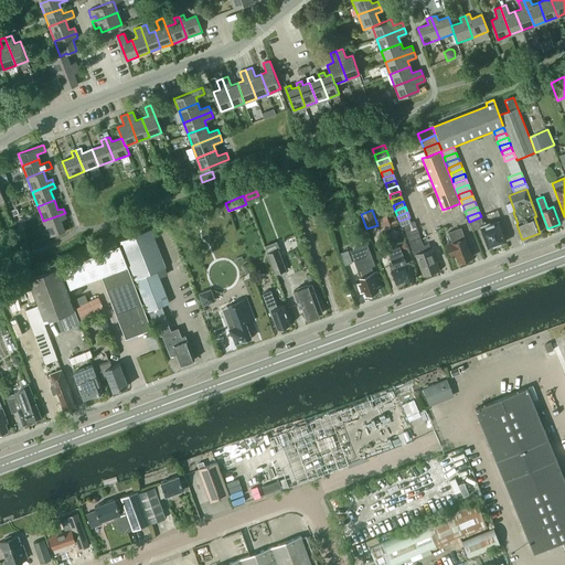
[(65,213),(43,221),(49,237),(65,231),(62,220),(66,217),(65,213)]
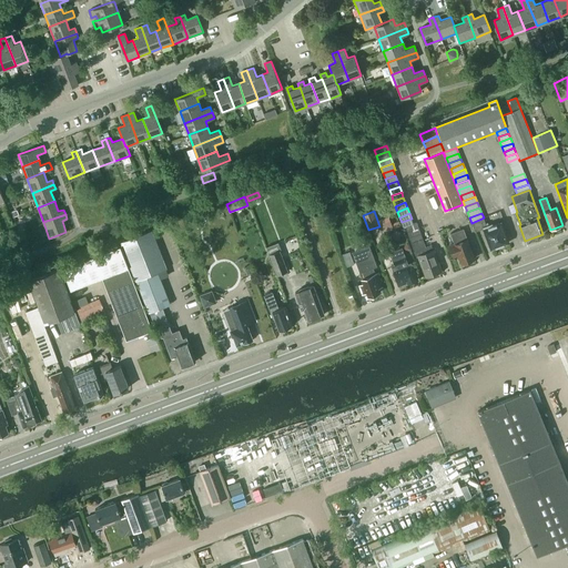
[(388,216),(378,221),(383,233),(393,229),(388,216)]
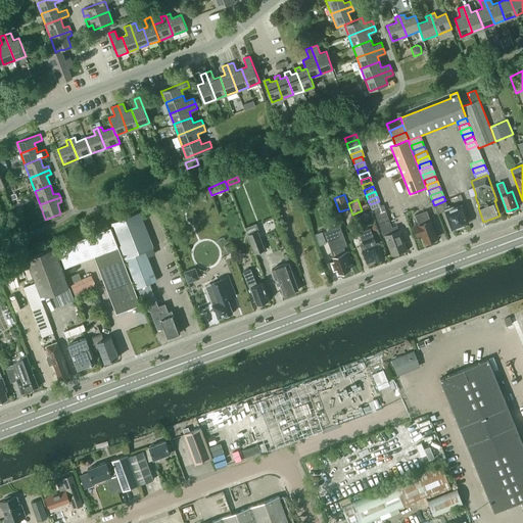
[(371,209),(374,209),(380,206),(379,201),(370,204),(371,209)]
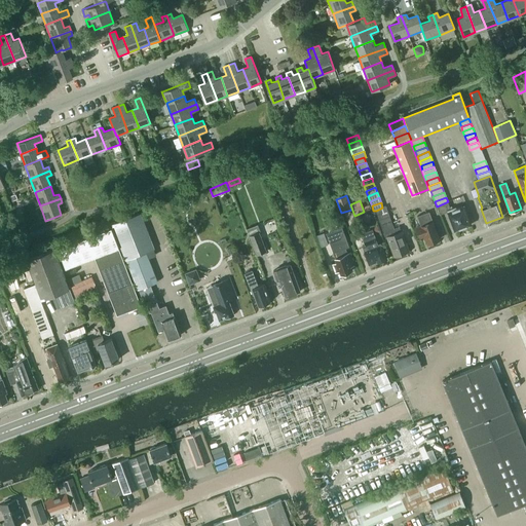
[(448,209),(446,202),(437,207),(439,212),(448,209)]
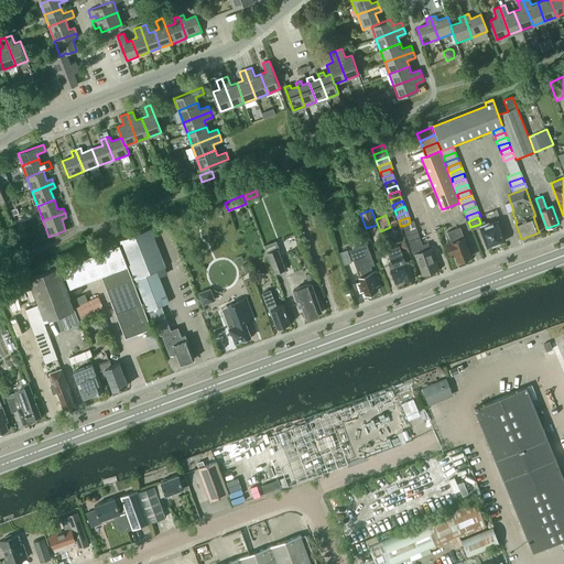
[(405,230),(416,227),(414,221),(410,223),(403,226),(405,230)]
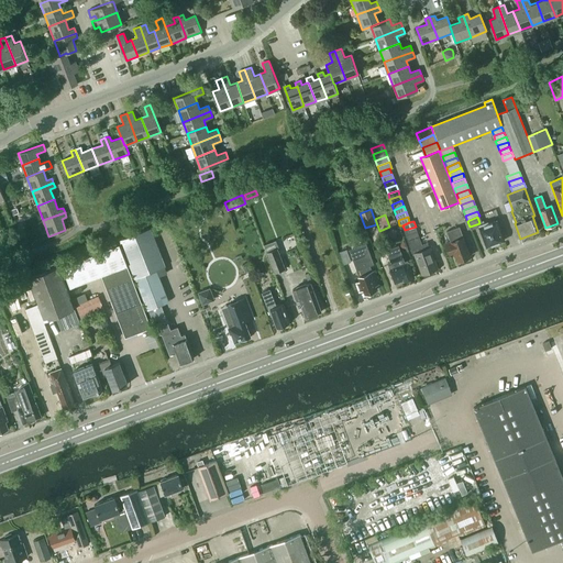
[(486,247),(504,241),(497,221),(488,224),(488,222),(478,225),(486,247)]
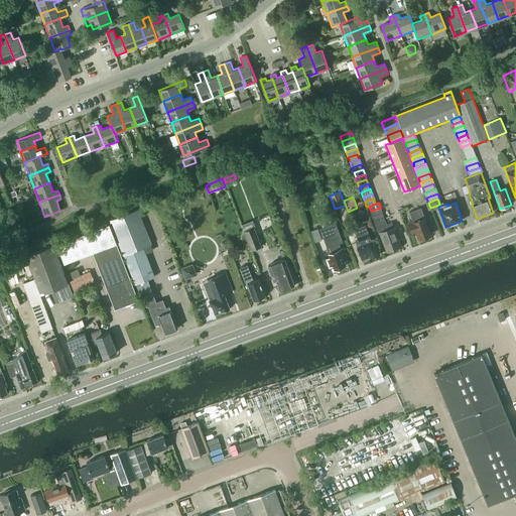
[(372,216),(382,212),(381,208),(371,211),(372,216)]
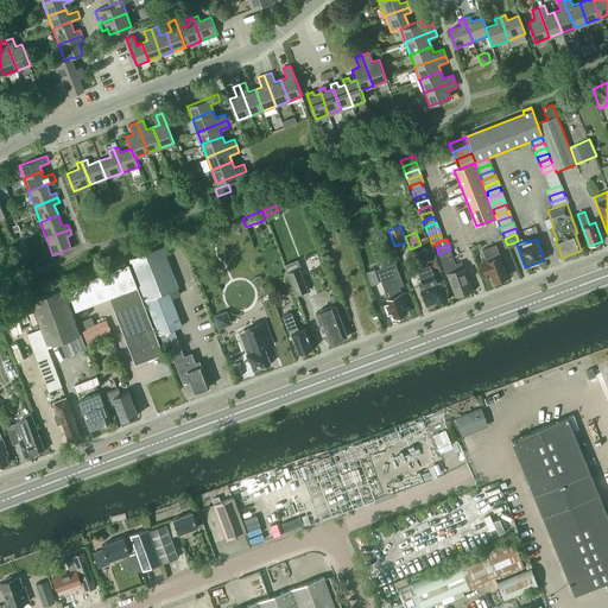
[(131,258),(146,299),(169,291),(177,289),(162,246),(131,258)]
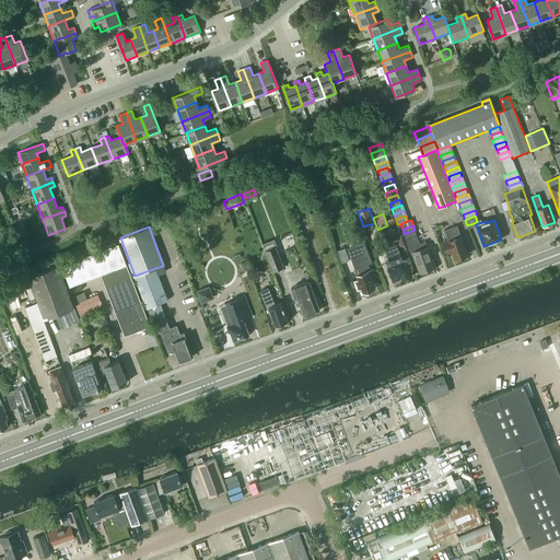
[(455,260),(467,255),(457,226),(444,231),(447,240),(442,242),(446,255),(453,253),(455,260)]
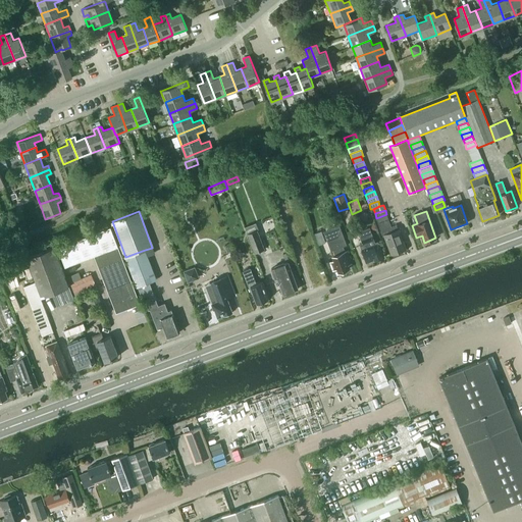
[(378,223),(388,219),(386,214),(376,218),(378,223)]
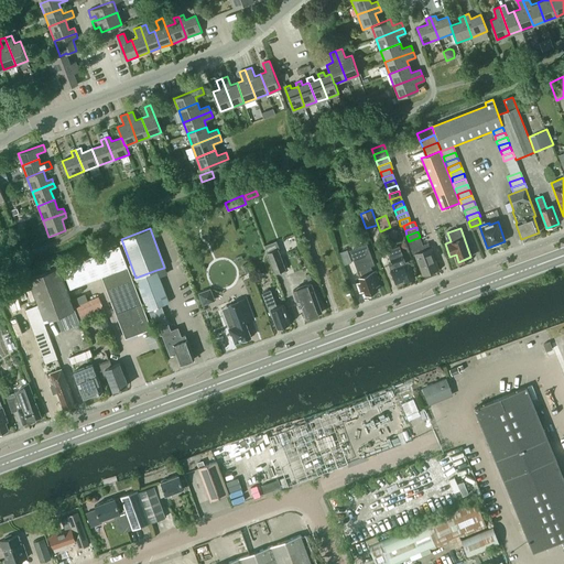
[(420,237),(409,241),(414,255),(415,255),(420,267),(421,266),(424,274),(436,270),(433,261),(435,260),(431,248),(429,243),(423,246),(420,237)]
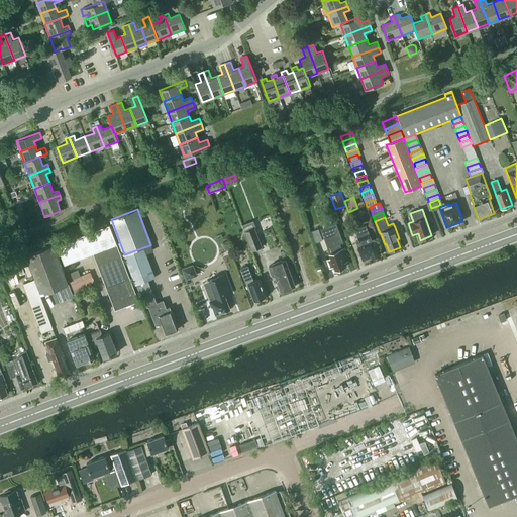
[(244,231),(255,226),(253,220),(241,224),(244,231)]
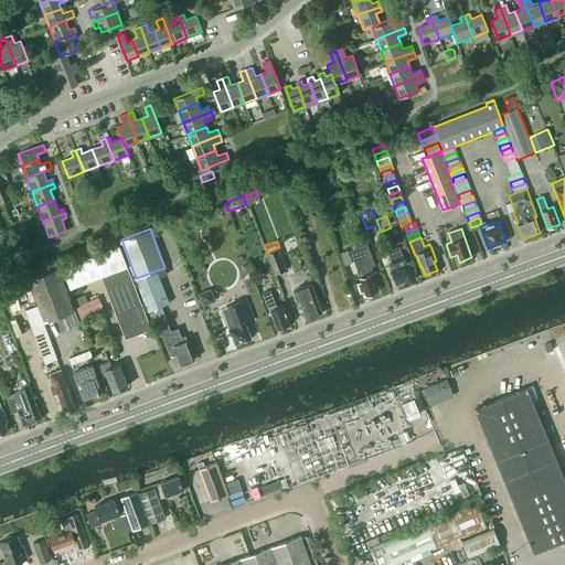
[(362,277),(360,277),(362,283),(356,284),(360,292),(365,291),(366,296),(377,291),(375,287),(380,285),(374,269),(373,269),(372,266),(375,264),(368,243),(351,249),(359,272),(360,270),(362,277)]
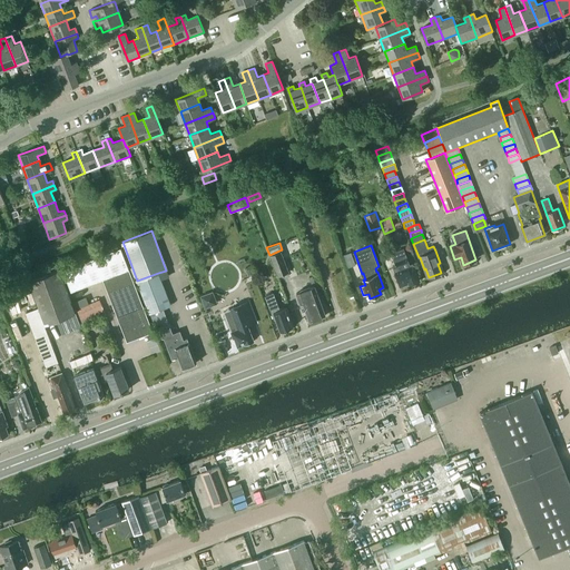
[(141,303),(128,268),(120,246),(62,269),(71,292),(102,278),(111,303),(126,342),(153,332),(141,303)]
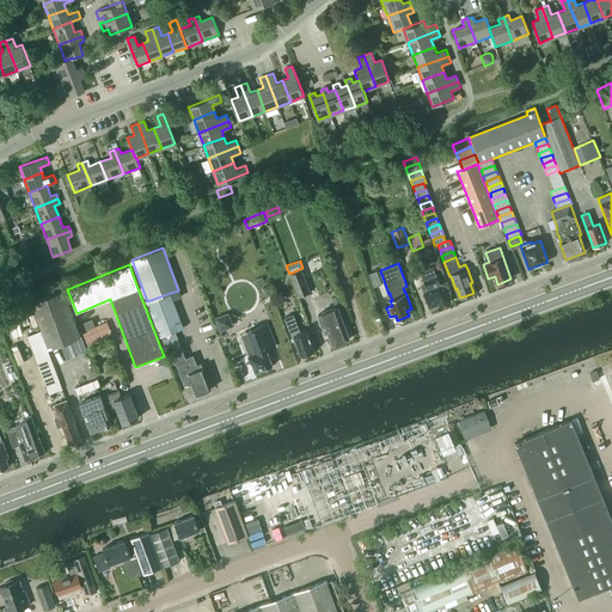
[(440,305),(450,301),(444,285),(434,288),(433,287),(440,285),(436,275),(433,267),(420,271),(426,288),(424,288),(426,292),(424,293),(429,307),(439,304),(440,305)]
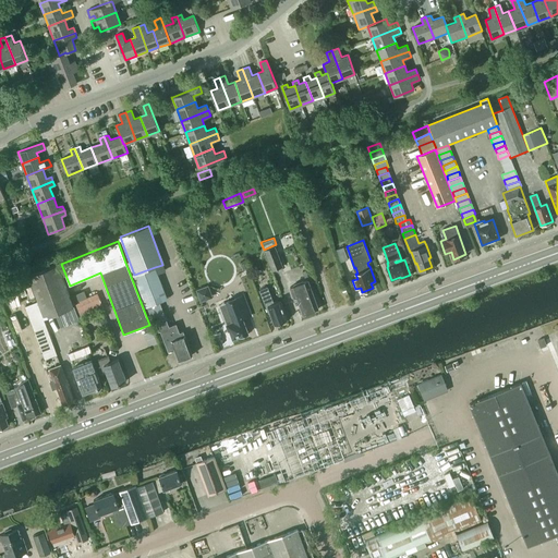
[(275,245),(264,250),(271,270),(282,266),(275,245)]
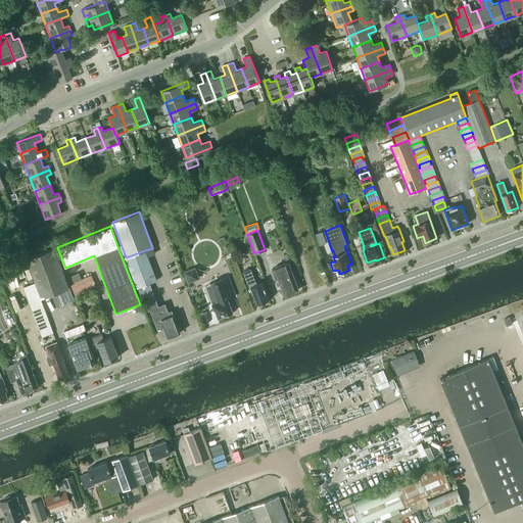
[(326,243),(322,232),(315,234),(319,245),(326,243)]
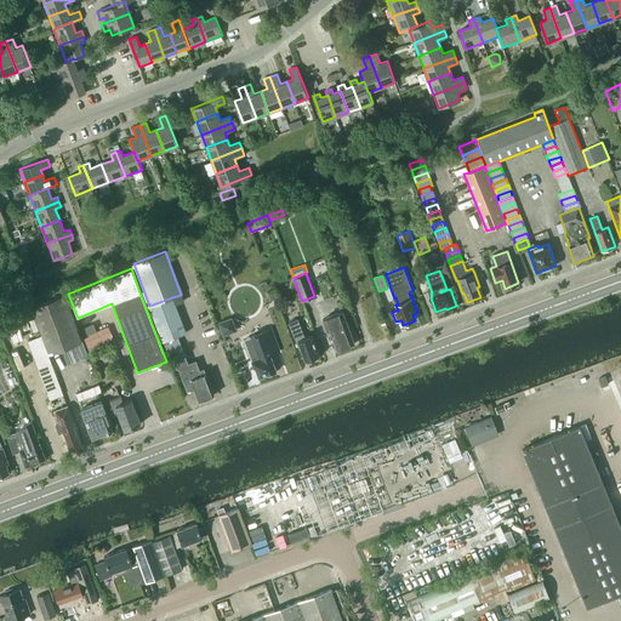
[(62,348),(81,341),(78,330),(63,295),(32,306),(41,330),(50,353),(62,348)]
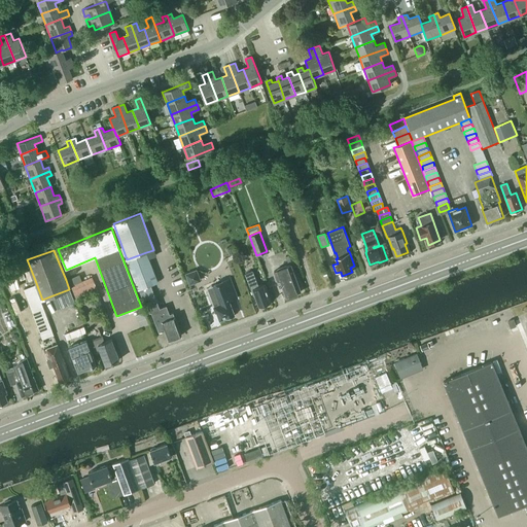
[(143,305),(147,304),(156,301),(156,300),(155,300),(150,285),(157,283),(146,252),(127,259),(143,305)]
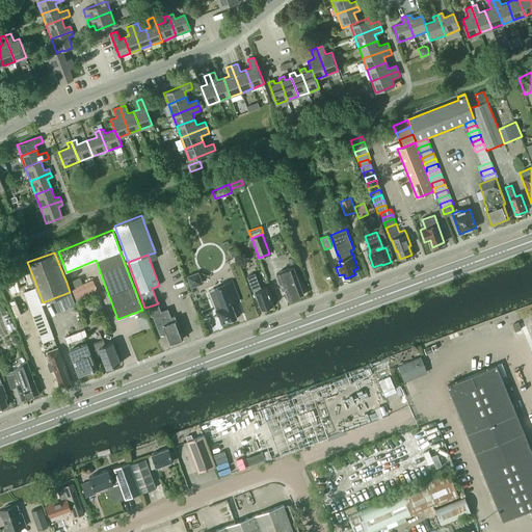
[(289,300),(303,295),(293,267),(276,273),(282,290),(285,289),(289,300)]
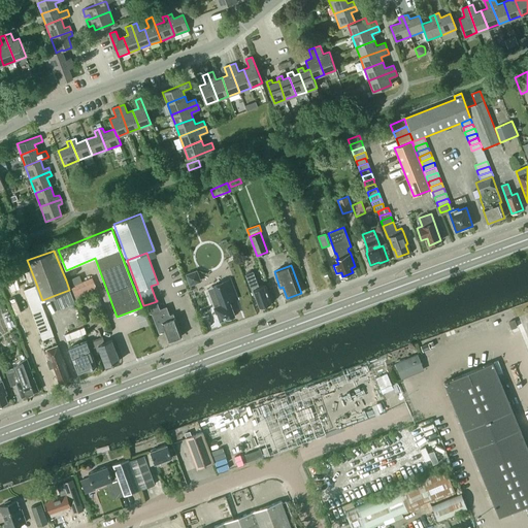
[(186,274),(190,286),(201,282),(197,269),(186,274)]
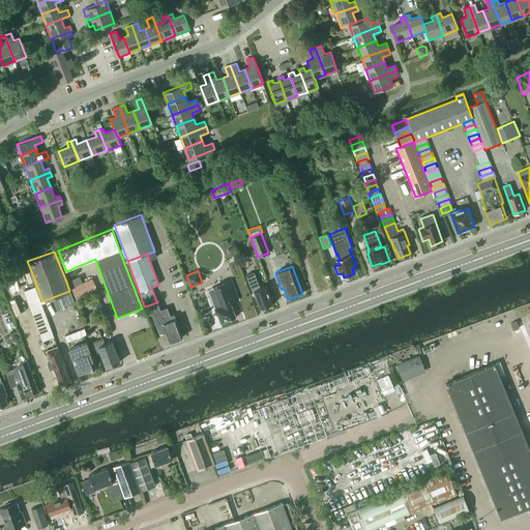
[(258,289),(255,280),(252,272),(246,274),(255,297),(256,297),(260,308),(272,304),(265,286),(258,289)]
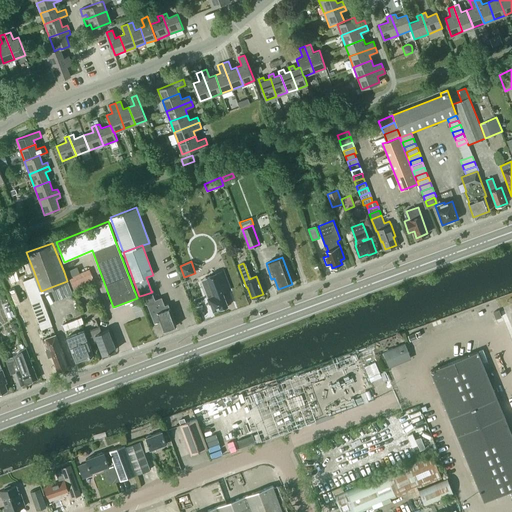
[(65,272),(73,292),(95,282),(90,269),(80,273),(77,267),(65,272)]
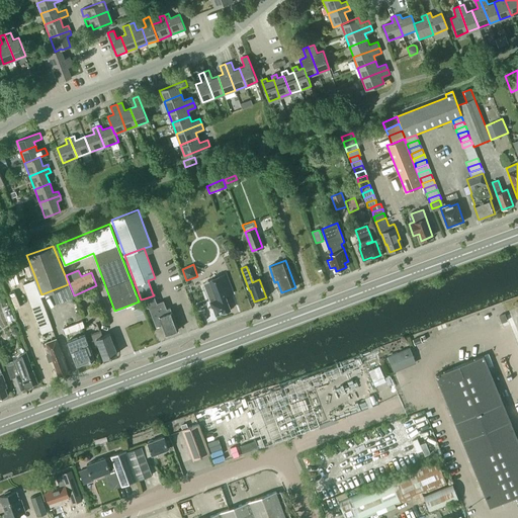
[(205,287),(209,300),(211,308),(212,307),(216,315),(230,310),(225,295),(233,292),(226,273),(208,279),(210,285),(205,287)]
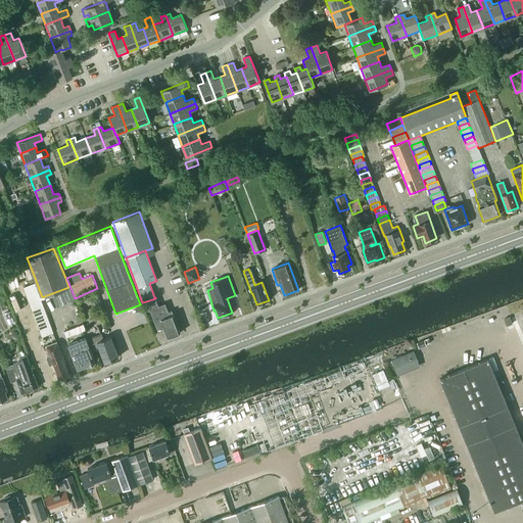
[(27,293),(38,289),(35,283),(24,287),(27,293)]
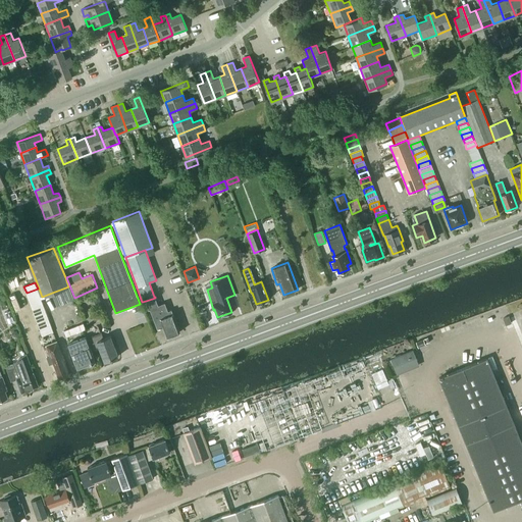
[(69,285),(68,286),(52,293),(57,306),(74,299),(69,285)]
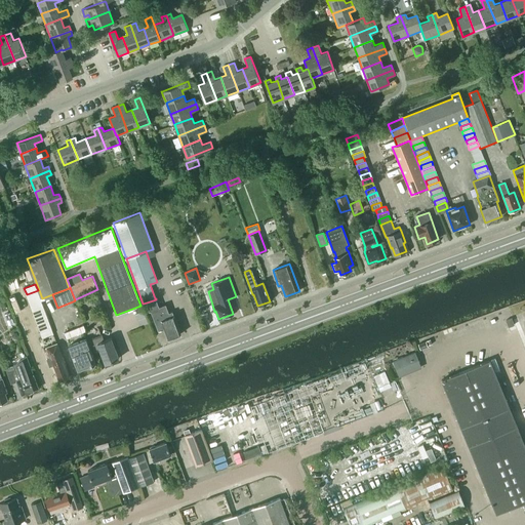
[(29,300),(40,296),(38,290),(27,294),(29,300)]
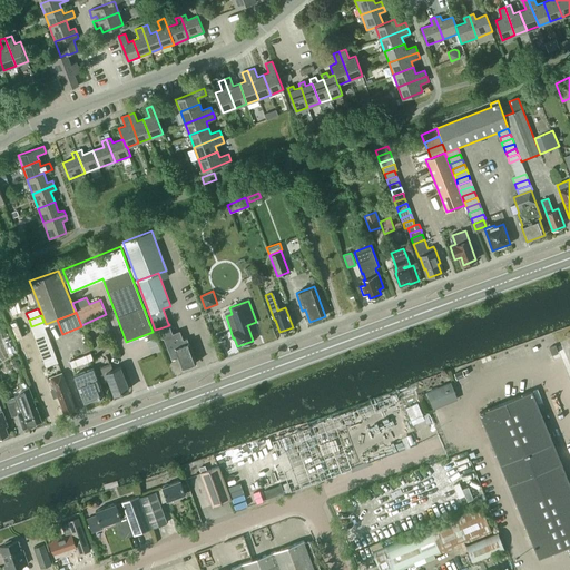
[(33,333),(46,328),(43,322),(31,326),(33,333)]
